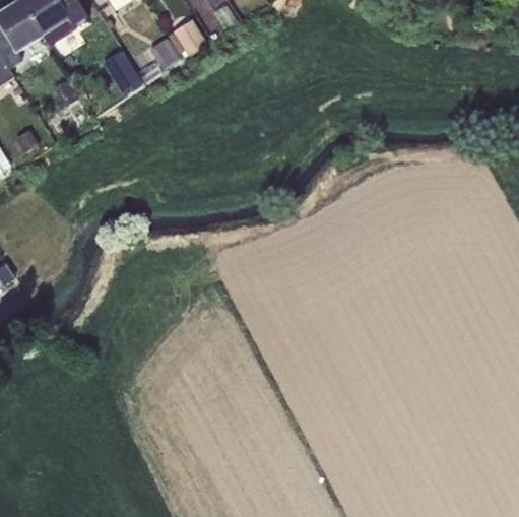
[(0,55),(9,69),(23,60),(18,52),(45,35),(22,0),(19,0),(0,12),(0,55)]
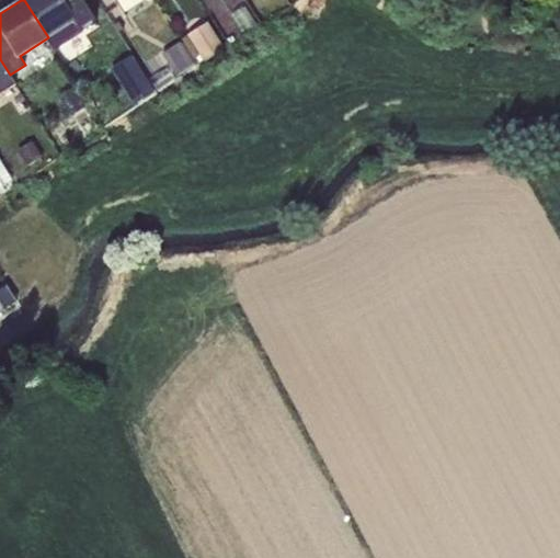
[(24,0),(48,37),(75,20),(80,29),(96,19),(83,0),(24,0)]
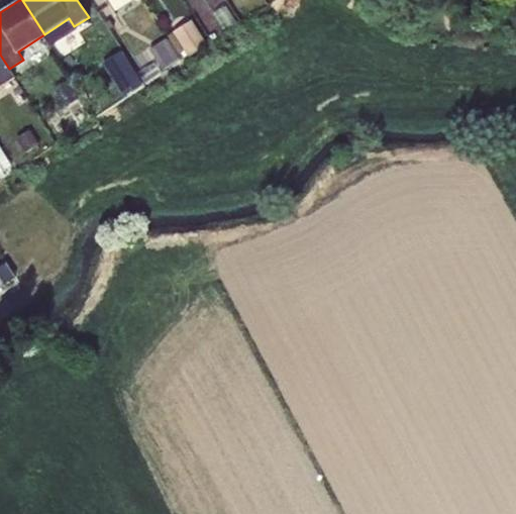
[(106,0),(114,12),(132,0),(106,0)]
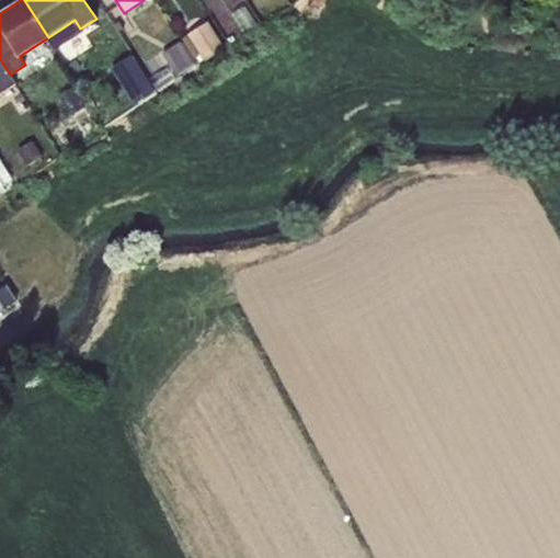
[(246,2),(232,10),(243,30),(258,22),(246,2)]
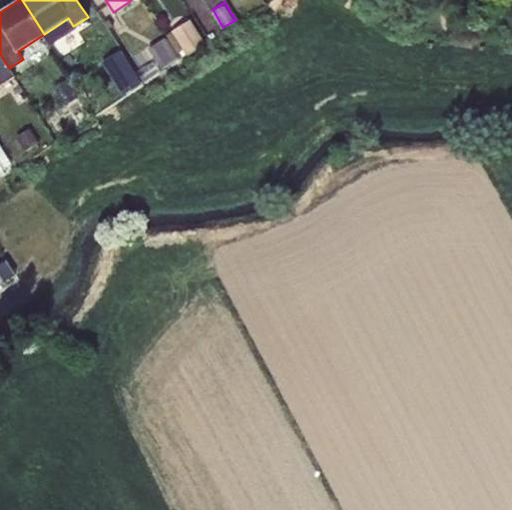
[(68,18),(44,34),(51,44),(75,29),(73,26),(68,18)]
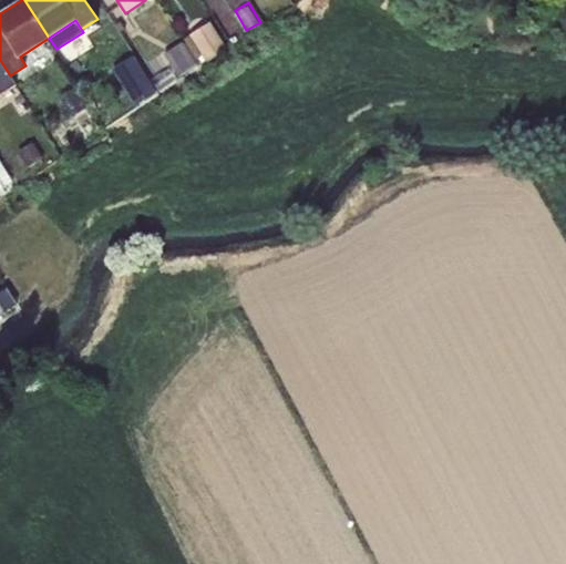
[(211,20),(189,33),(206,59),(226,45),(211,20)]
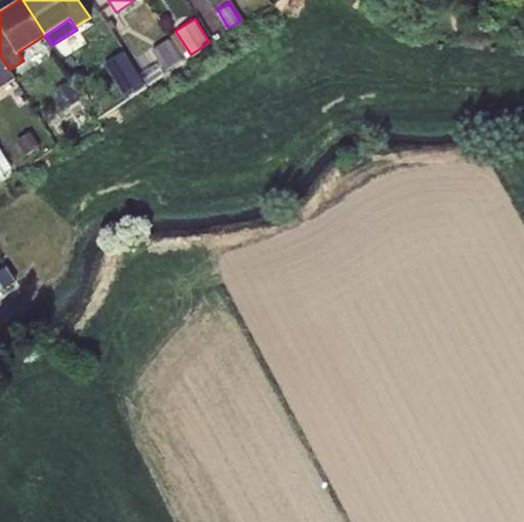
[(170,38),(152,48),(165,69),(183,58),(170,38)]
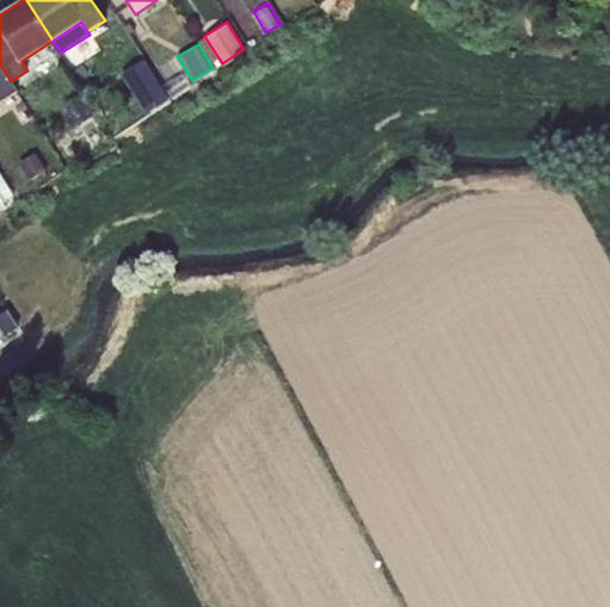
[(121,73),(146,112),(168,98),(143,59),(121,73)]
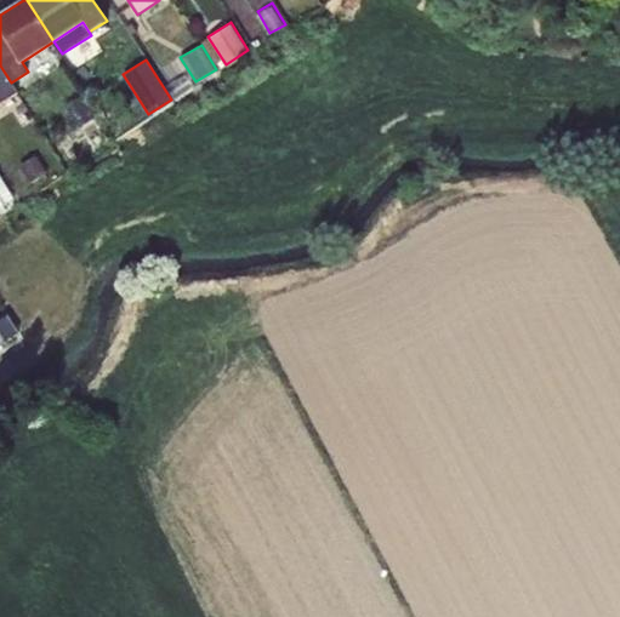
[(0,101),(0,102),(17,92),(11,83),(0,66),(0,101)]
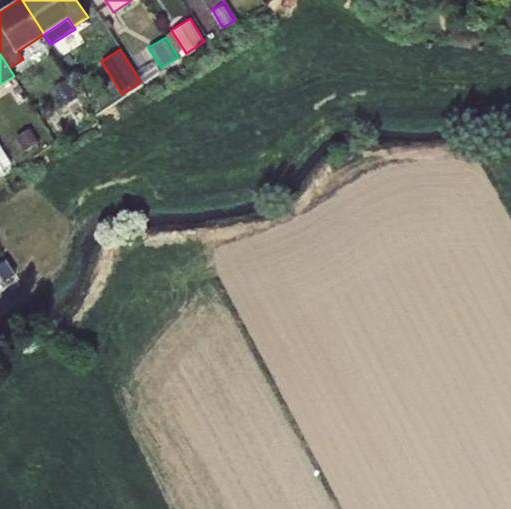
[(66,78),(54,86),(66,104),(78,96),(66,78)]
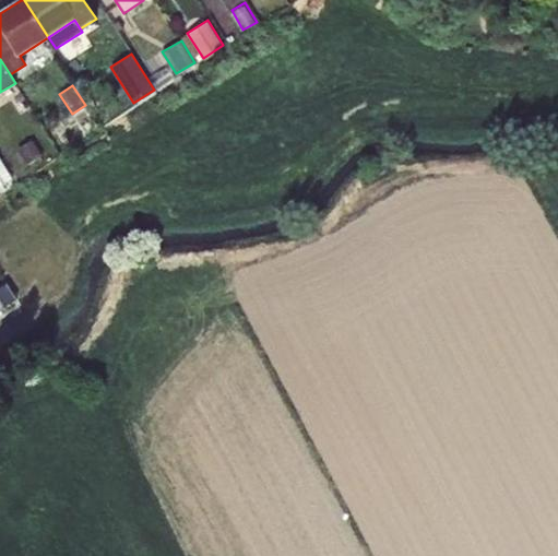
[(34,139),(18,149),(27,165),(44,155),(34,139)]
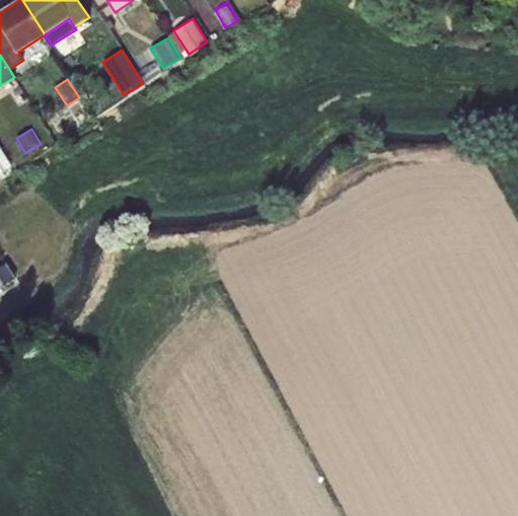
[(0,145),(0,171),(11,164),(0,145)]
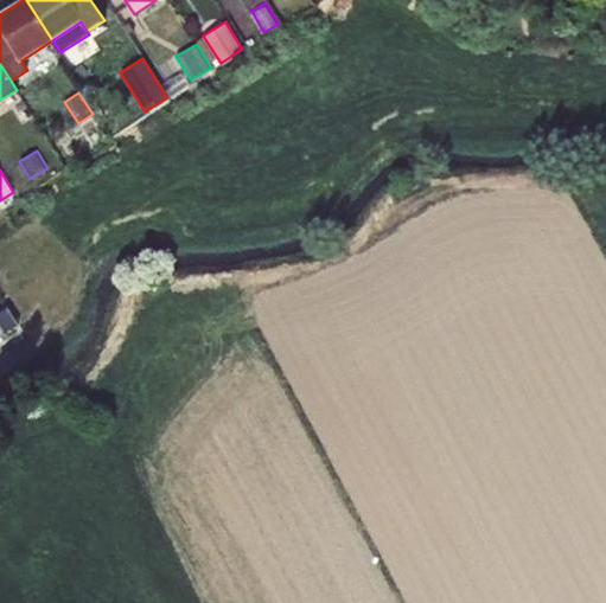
[(0,315),(0,340),(12,333),(0,315)]
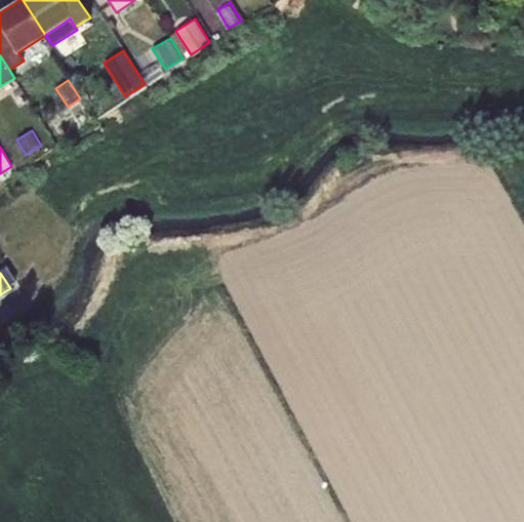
All buildings are outlined.
